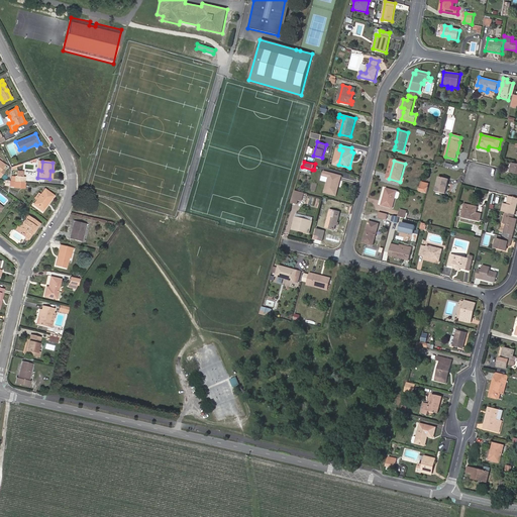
[(324,192),(335,195),(340,176),(323,172),(321,180),(327,181),(324,192)]
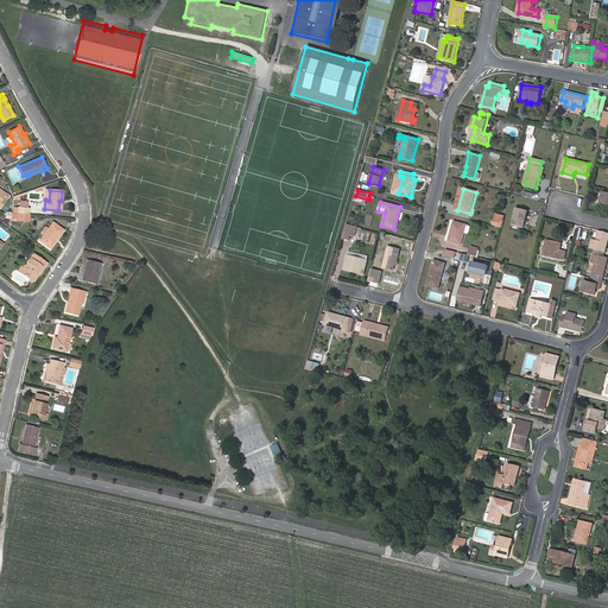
[(513,226),(523,228),(527,211),(517,208),(513,226)]
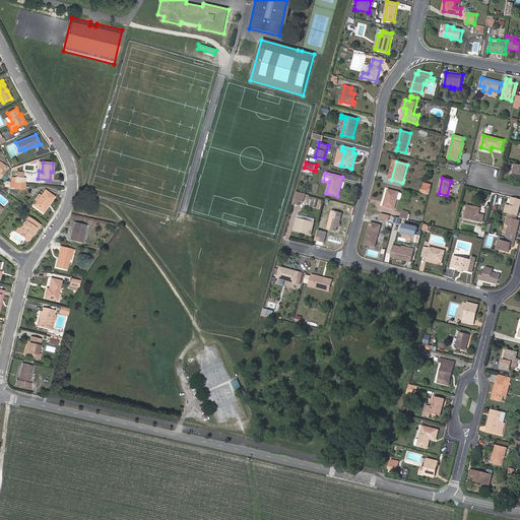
[(48,203),(49,204),(54,197),(45,190),(41,196),(38,200),(34,205),(42,210),(48,203)]
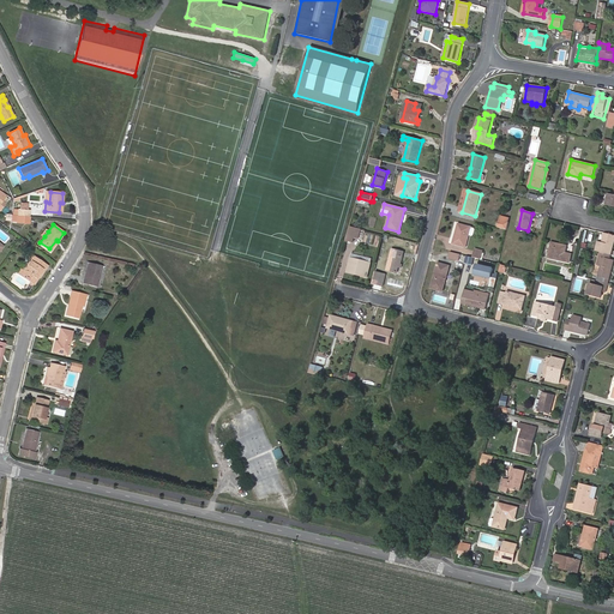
[(453,244),(465,247),(471,228),(458,224),(453,244)]
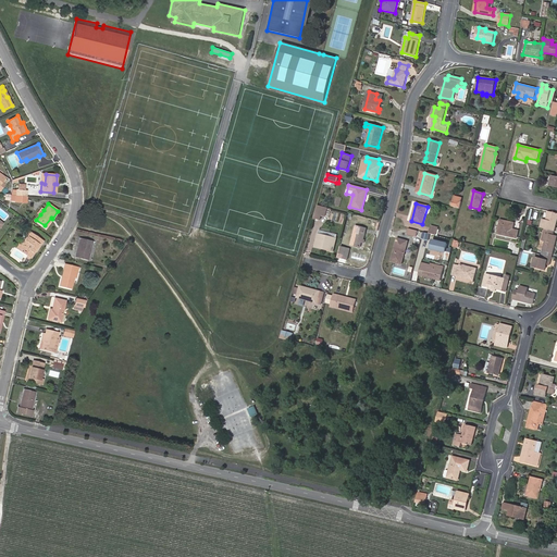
[(318,206),(314,219),(320,220),(321,217),(323,207),(318,206)]
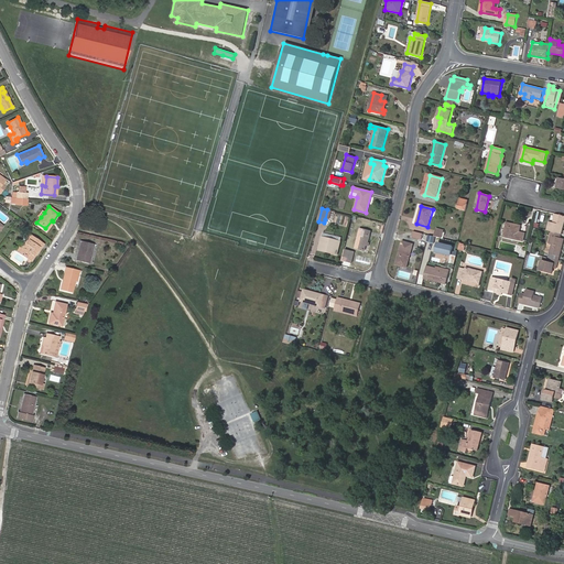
[(334,223),(344,225),(346,216),(336,214),(334,223)]
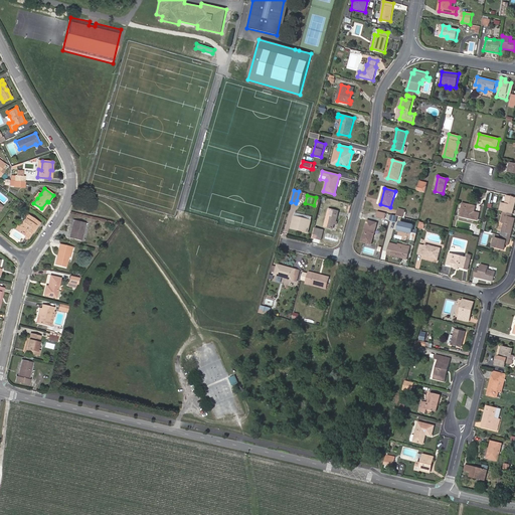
[(513,214),(514,204),(514,197),(508,195),(506,203),(502,202),(500,210),(504,211),(513,214)]
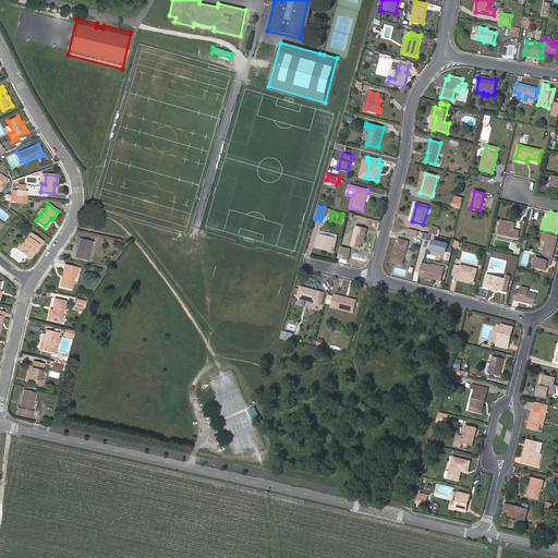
[(501,220),(498,234),(518,239),(520,231),(513,230),(514,223),(501,220)]
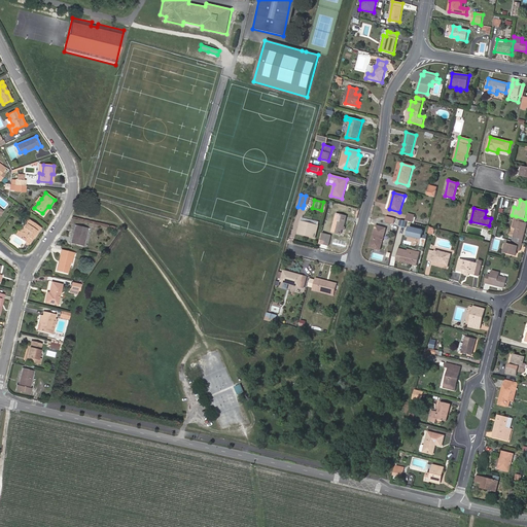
[(343,226),(345,226),(347,217),(337,214),(332,233),(341,235),(342,230),(343,226)]
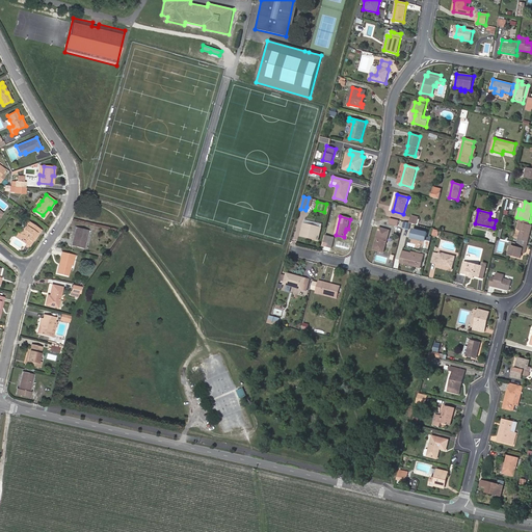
[(409,222),(418,224),(419,217),(411,216),(409,222)]
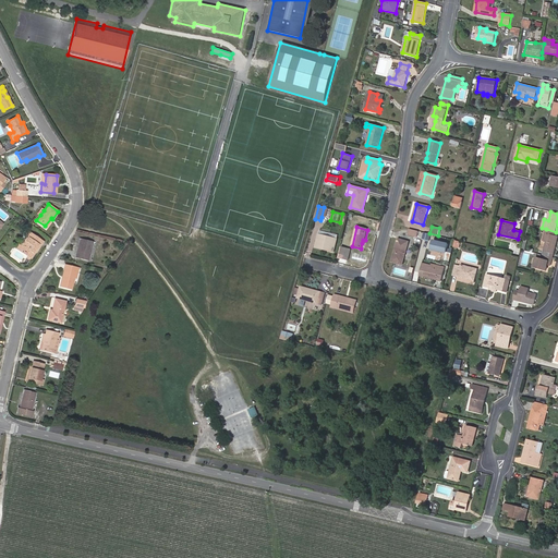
[(555,235),(556,232),(546,229),(543,241),(546,242),(544,251),(552,253),(554,254),(557,237),(555,235)]
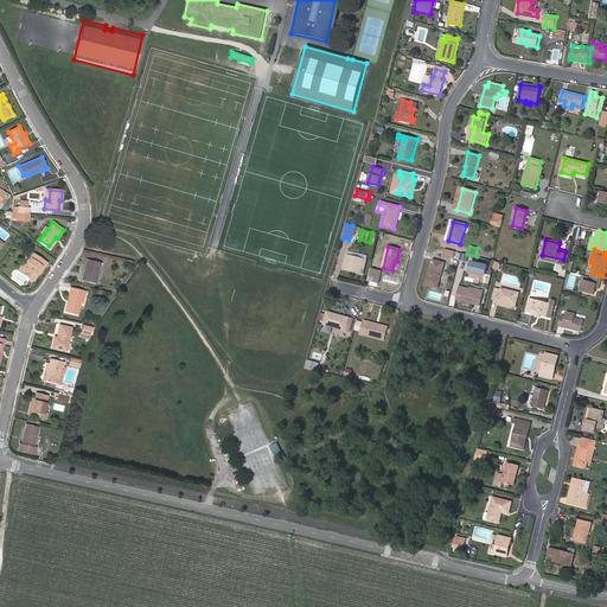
[(458,267),(461,253),(455,251),(454,257),(452,266),(458,267)]
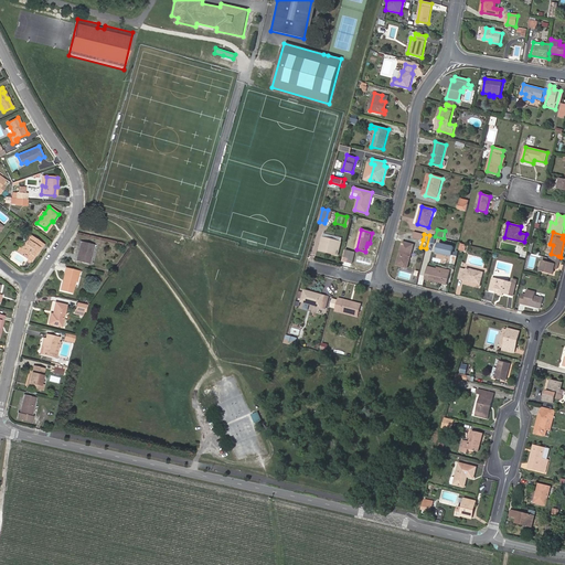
[(31,262),(35,255),(34,254),(42,243),(32,236),(24,247),(23,246),(19,254),(31,262)]
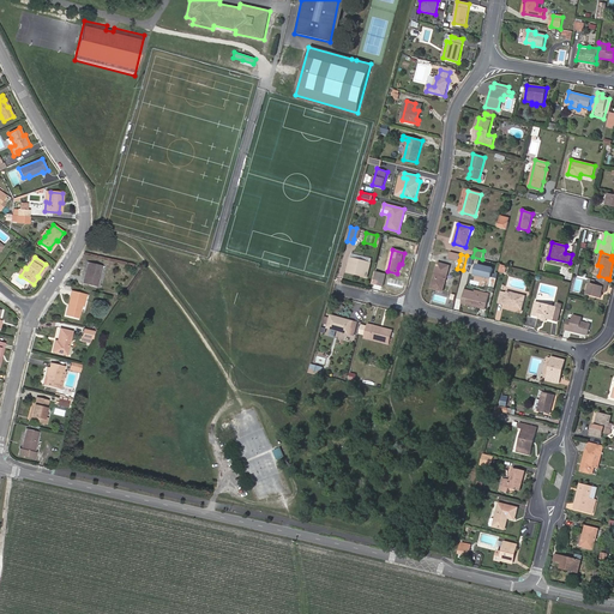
[(356,272),(356,275),(366,277),(369,263),(350,258),(347,270),(356,272)]
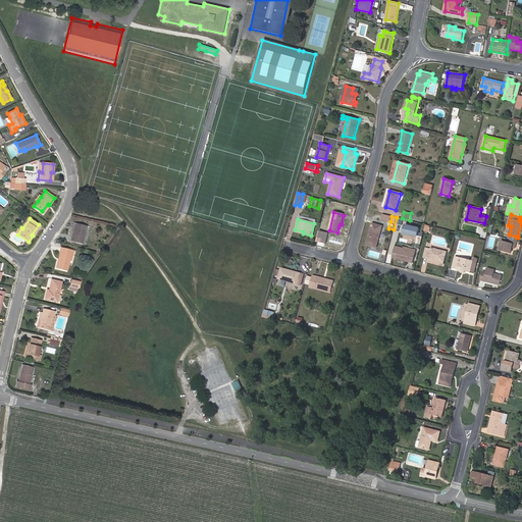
[(87,225),(75,223),(70,241),(83,244),(87,225)]
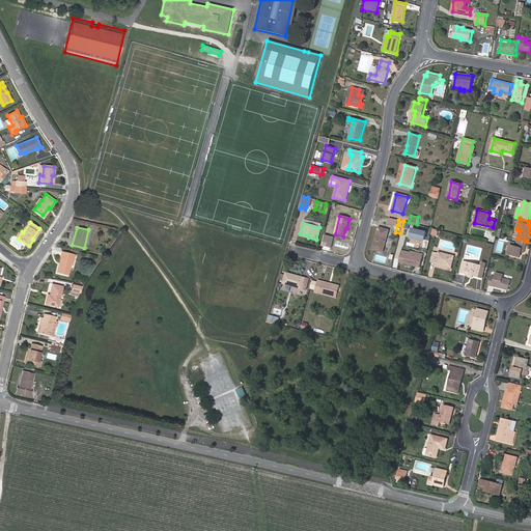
[(32,239),(33,240),(34,240),(40,229),(39,228),(32,239)]
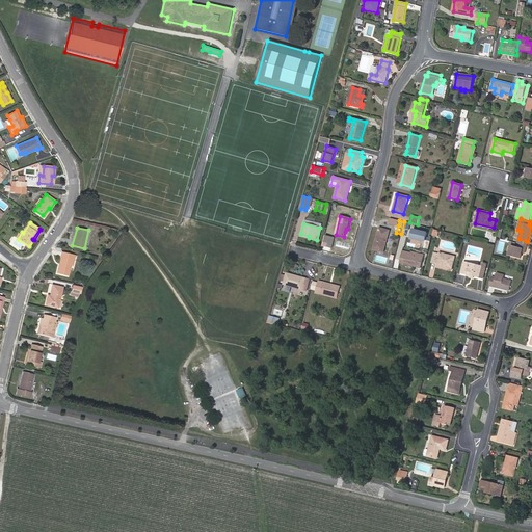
[(390,231),(379,229),(374,250),(384,253),(390,231)]
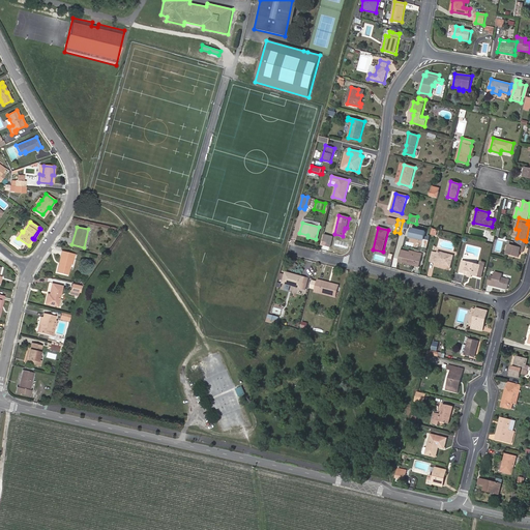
[(423,231),(409,228),(407,236),(421,240),(423,231)]
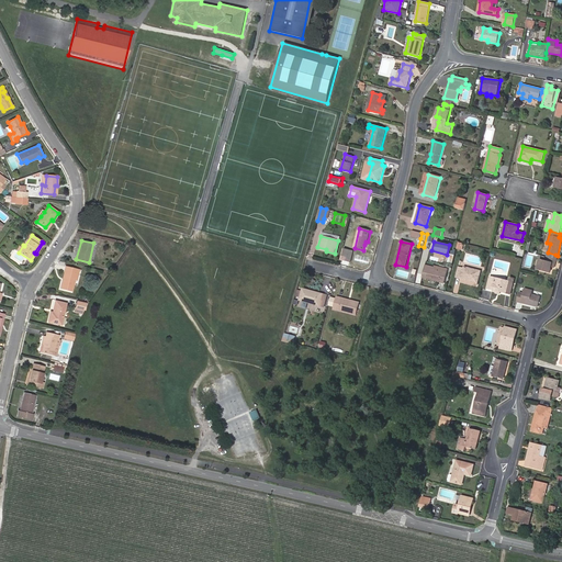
[(352,250),(343,248),(340,259),(350,262),(352,250)]
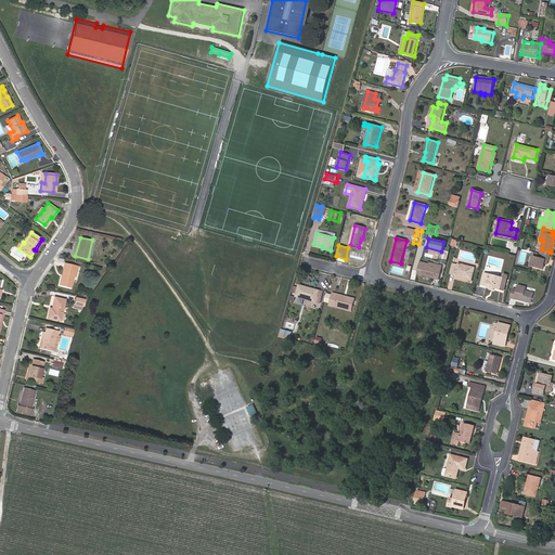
[(547,265),(550,257),(547,256),(540,254),(539,254),(539,258),(533,256),(531,267),(543,270),(544,263),(547,265)]
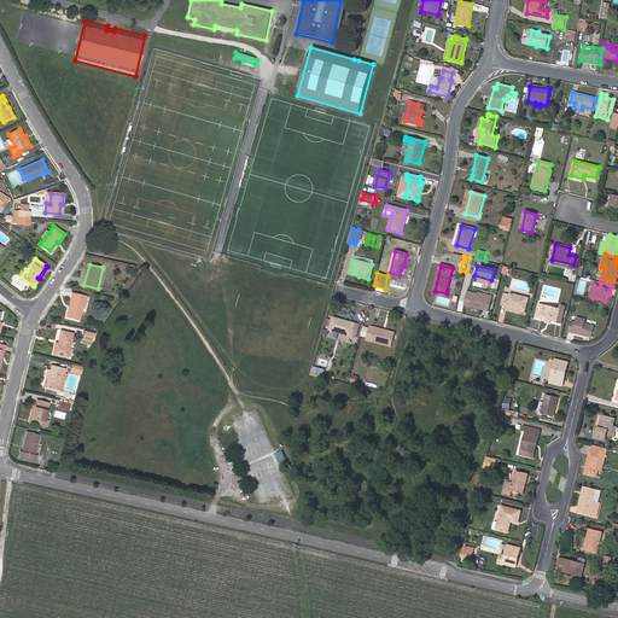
[(71,308),(69,308),(66,316),(79,320),(82,308),(85,296),(73,292),(71,298),(74,298),(71,308)]
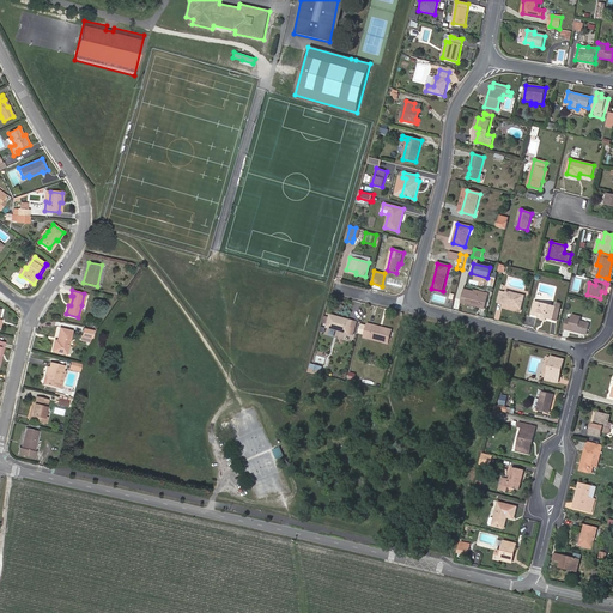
[(485,309),(489,295),(474,291),(474,292),(463,290),(461,303),(485,309)]
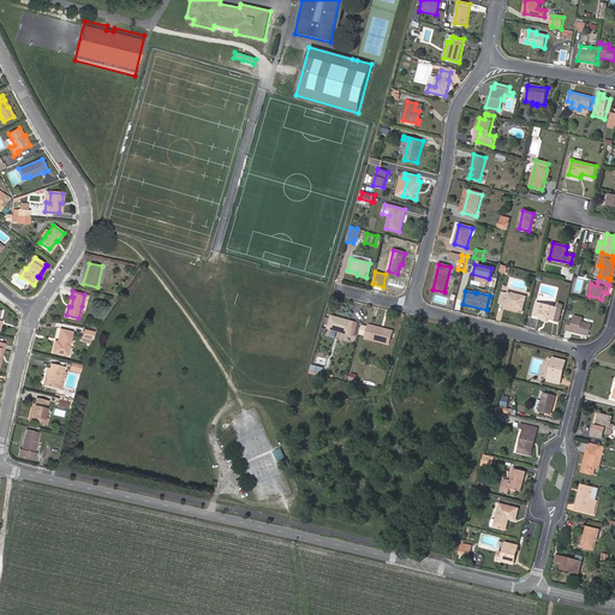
[(523,310),(526,297),(508,292),(508,294),(502,292),(500,303),(505,304),(505,305),(523,310)]
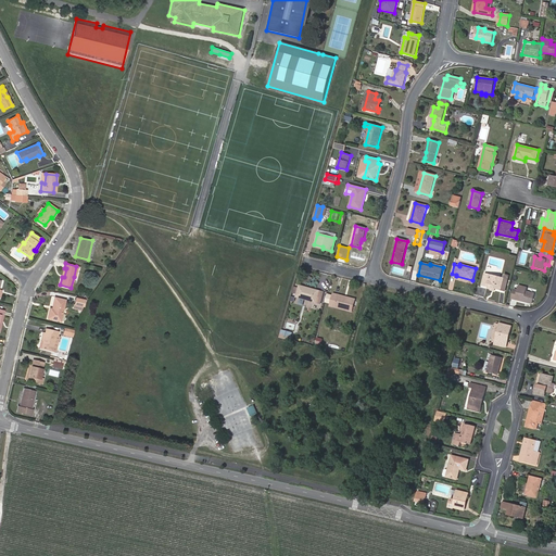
[(501,290),(501,289),(503,278),(485,274),(483,283),(490,285),(490,287),(492,288),(494,288),(501,290)]
